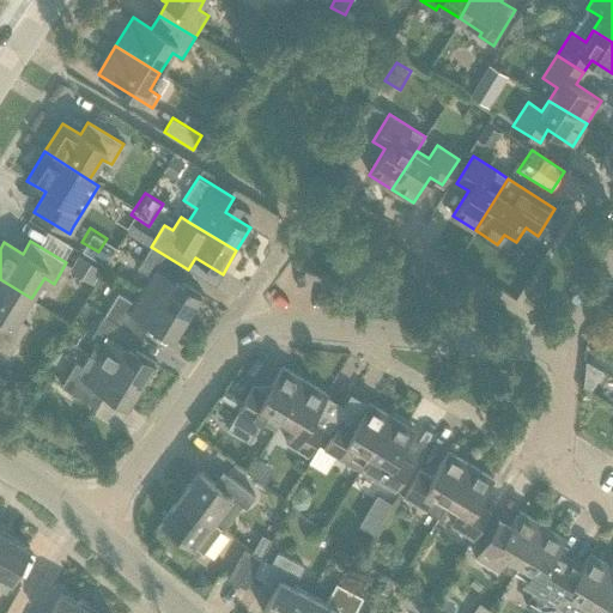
[(188,269),(151,247),(138,268),(151,277),(143,290),(190,319),(204,296),(180,281),(188,269)]
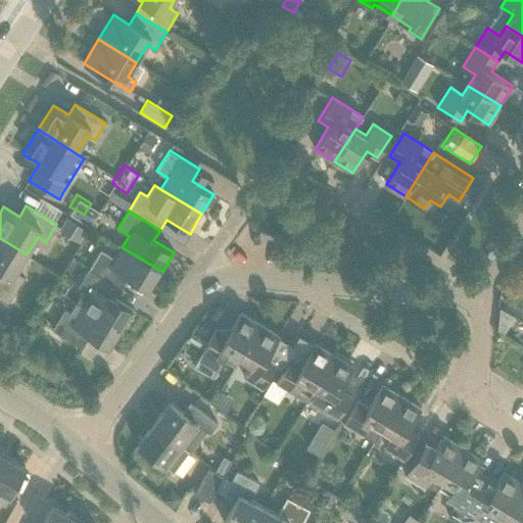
[(88,230),(66,217),(58,230),(80,243),(88,230)]
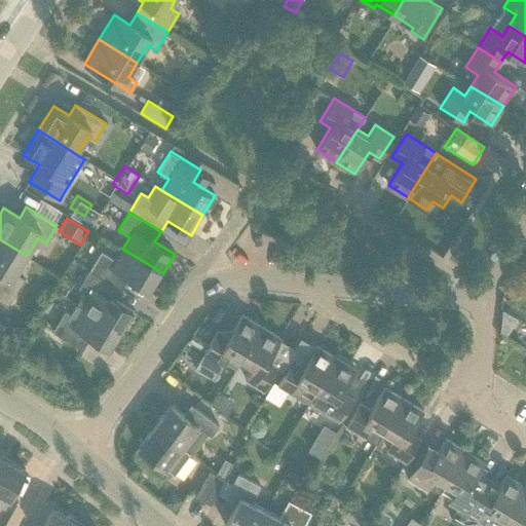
[(27,256),(0,239),(0,301),(7,306),(25,278),(16,273),(27,256)]
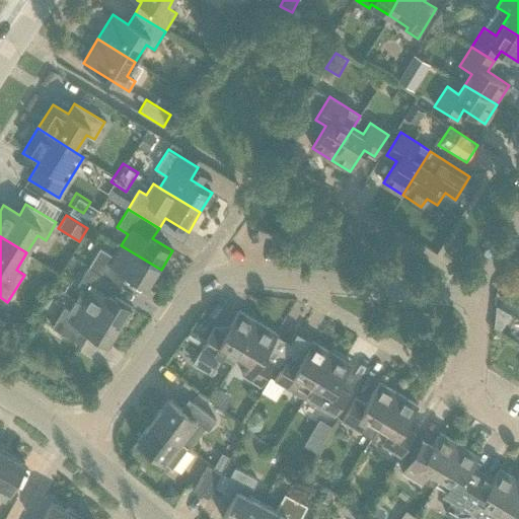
[(161,270),(121,245),(114,256),(100,247),(88,267),(120,286),(126,275),(149,289),(161,270)]
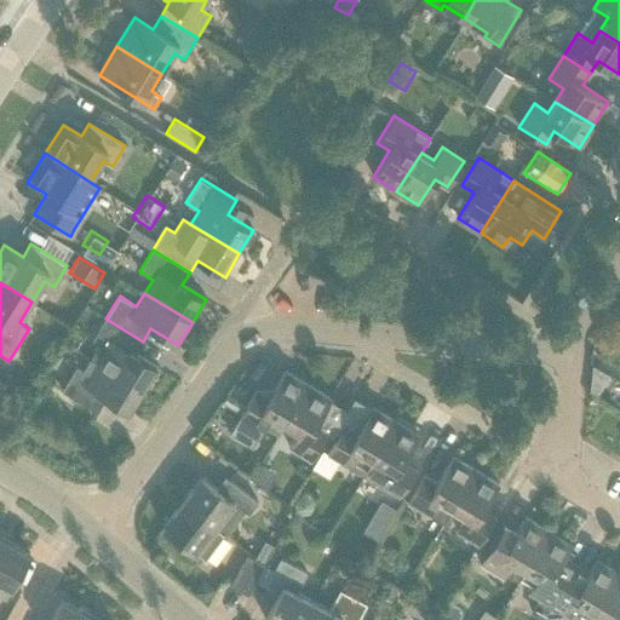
[(136,354),(143,342),(105,319),(92,340),(98,344),(91,359),(97,362),(97,361),(145,391),(160,368),(136,354)]
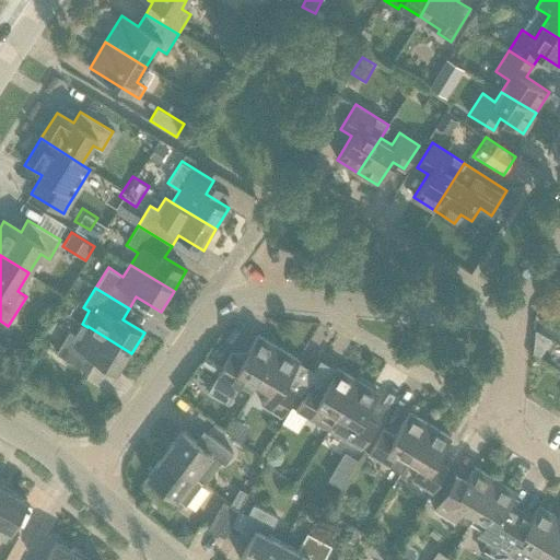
[(119,374),(131,353),(88,326),(88,327),(81,338),(69,331),(56,353),(88,373),(95,360),(119,374)]
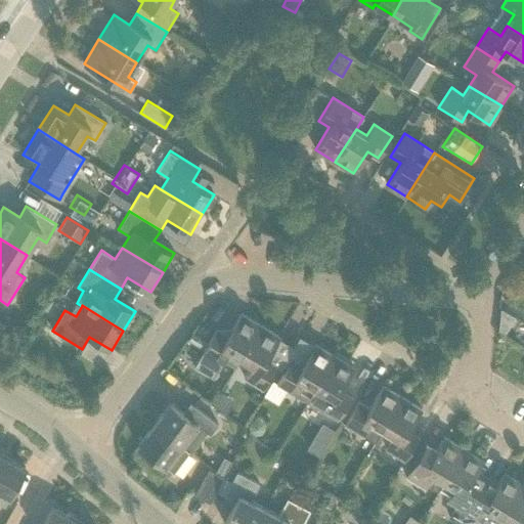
[(241,357),(260,325),(241,313),(227,336),(216,330),(193,366),(213,378),(230,350),(241,357)]
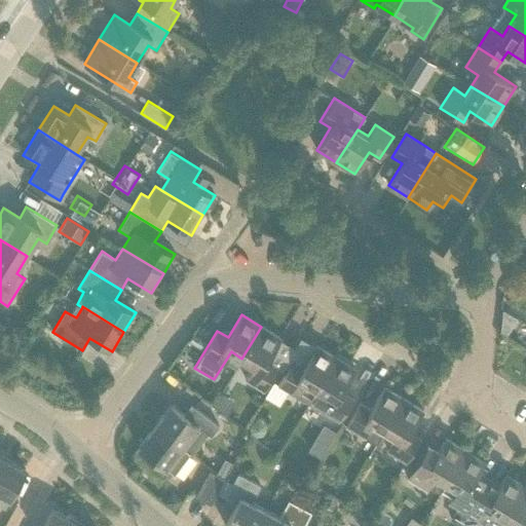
[(261,327),(241,359),(253,366),(245,378),(264,389),(278,367),(267,361),(280,338),(261,327)]
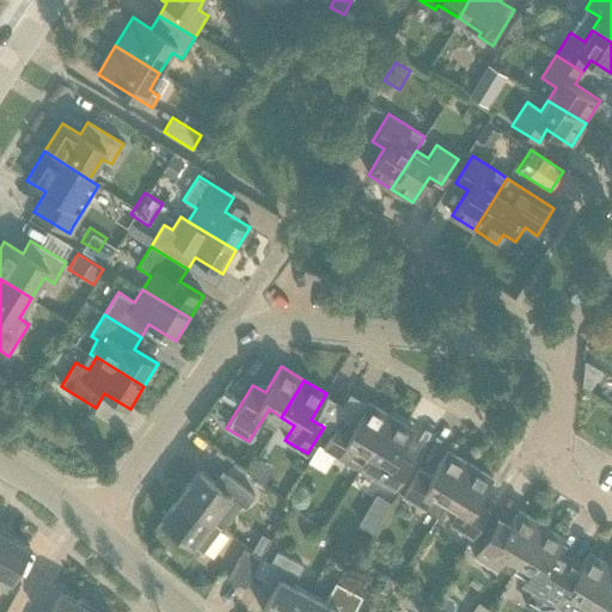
[(357,470),(368,453),(391,416),(367,402),(352,428),(340,421),(324,447),(344,460),(343,461),(357,470)]
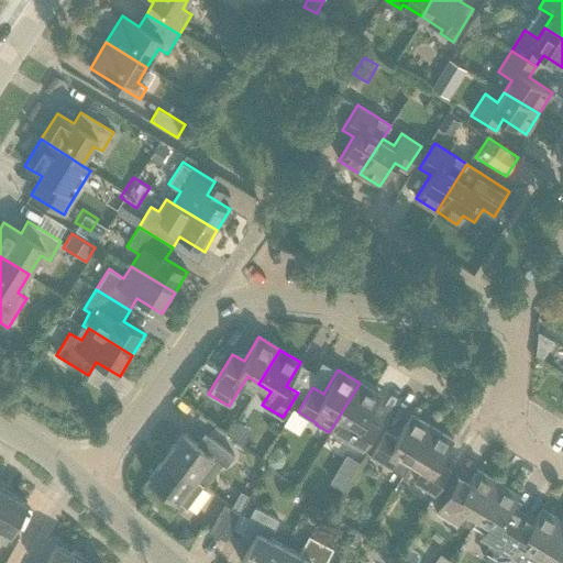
[(360,383),(339,417),(351,423),(342,438),(363,451),(378,426),(365,419),(381,395),(360,383)]
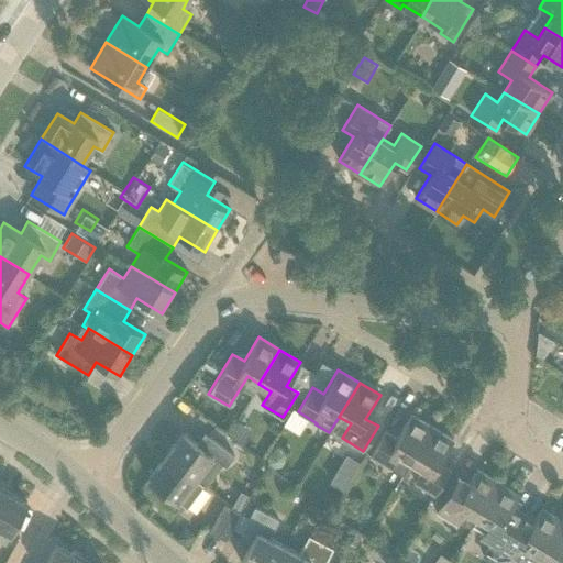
[(403,475),(411,461),(432,427),(411,414),(396,438),(385,431),(371,455),(390,467),(403,475)]
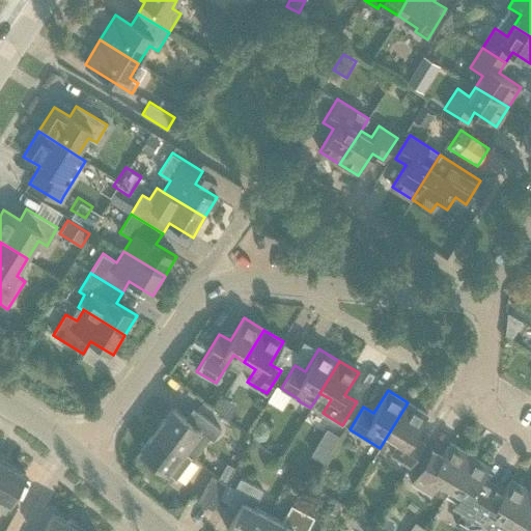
[(408,402),(388,435),(399,442),(391,454),(411,467),(424,443),(414,437),(427,414),(408,402)]
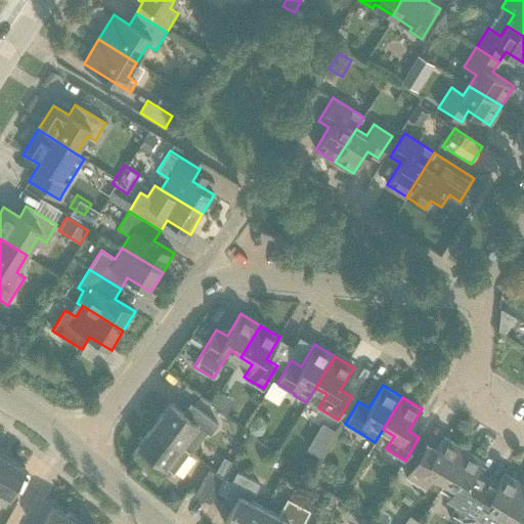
[(154,424),(181,445),(197,425),(210,435),(218,424),(190,402),(182,412),(169,402),(154,424)]
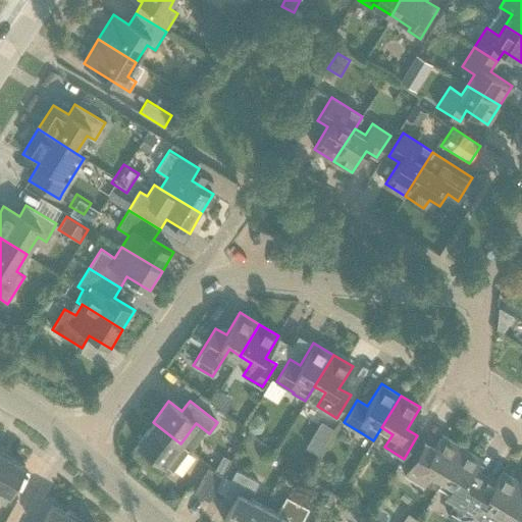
[(164,465),(180,444),(153,422),(137,444),(164,465)]
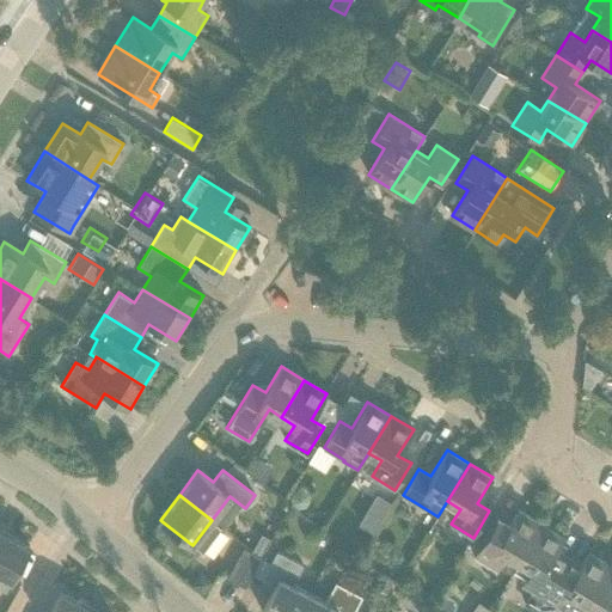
[(518,562),(540,524),(518,510),(509,522),(497,515),(473,555),(496,569),(506,555),(518,562)]
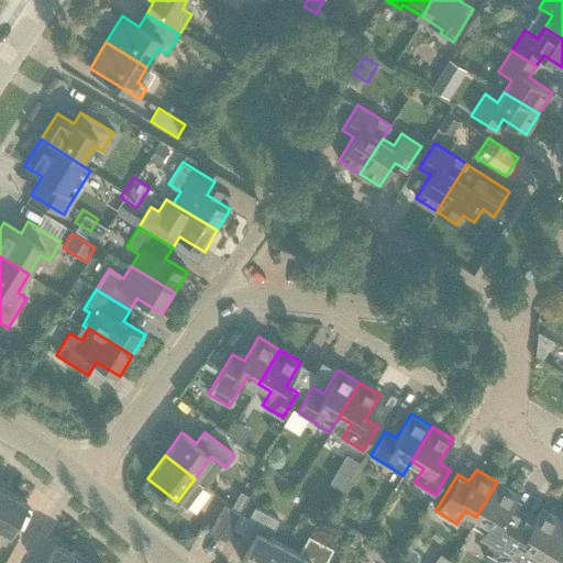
[(493,562),(500,550),(515,526),(504,519),(518,495),(497,482),(476,517),(487,523),(479,537),(489,542),(481,555),(493,562)]
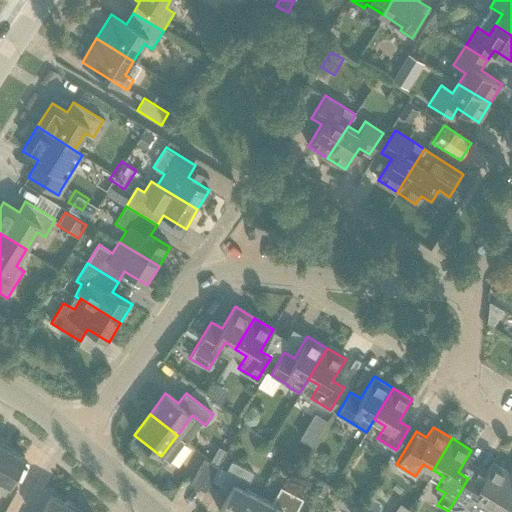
[(308,452),(292,441),(284,452),(300,463),(308,452)]
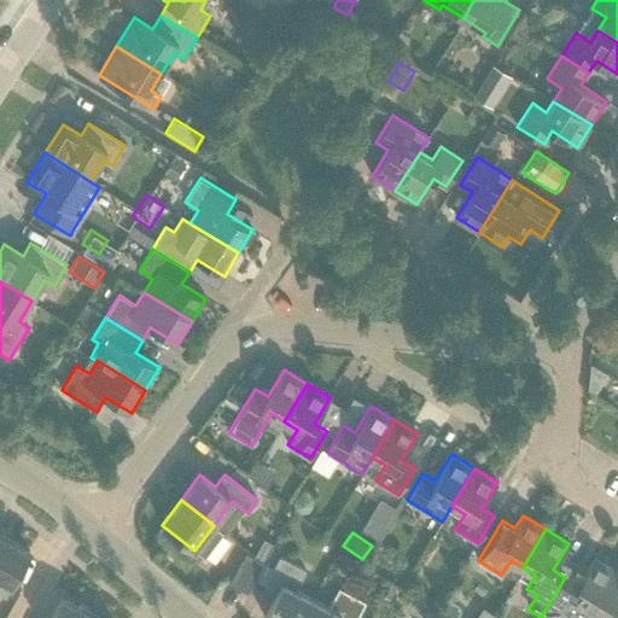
[(1,536),(0,540),(0,579),(11,586),(29,552),(1,536)]
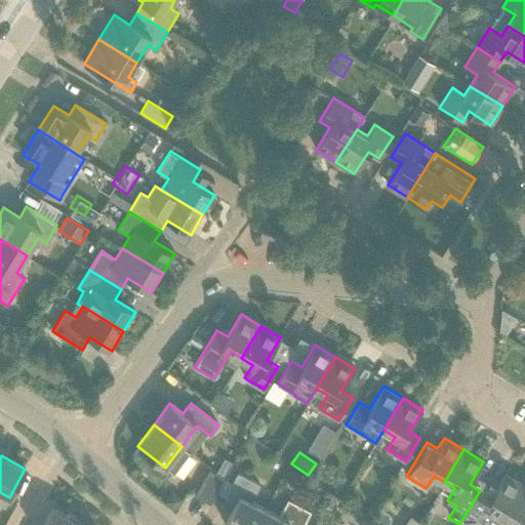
[(195,495),(210,503),(224,478),(209,470),(195,495)]
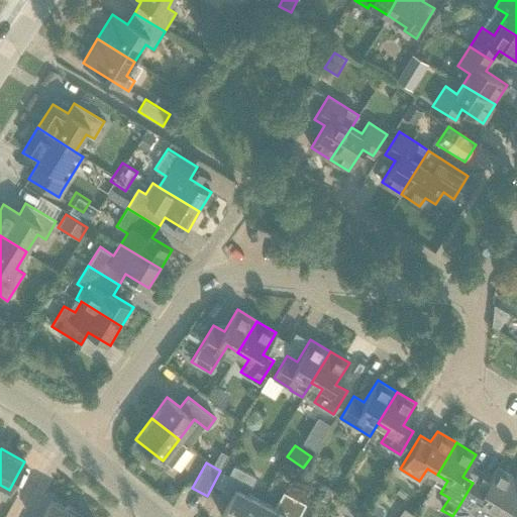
[(221,516),(251,516),(262,501),(247,494),(256,478),(233,466),(221,489),(232,495),(221,516)]
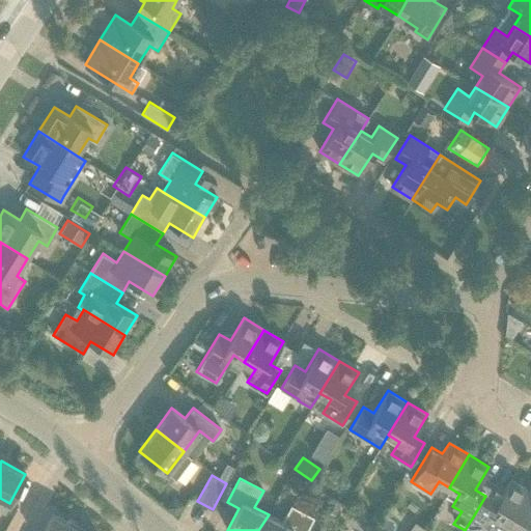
[(499,518),(510,524),(530,491),(510,479),(497,502),(485,496),(472,519),(465,530),(480,530),(483,526),(492,530),(499,518)]
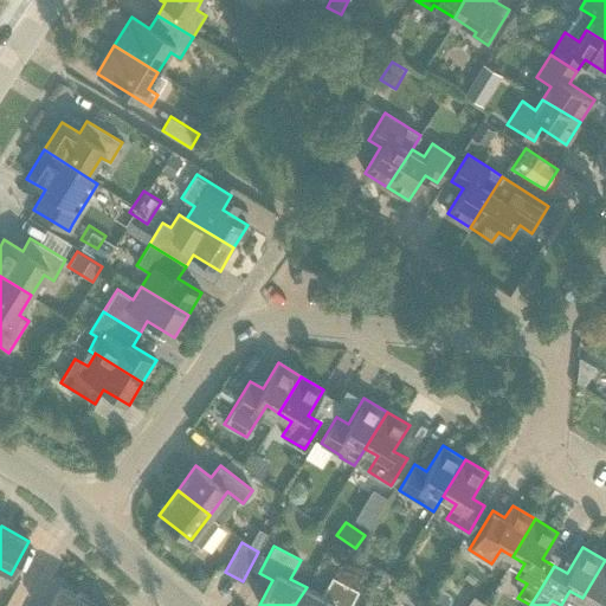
[(605,605),(605,561),(605,560),(582,598),(595,605),(594,605),(605,605)]
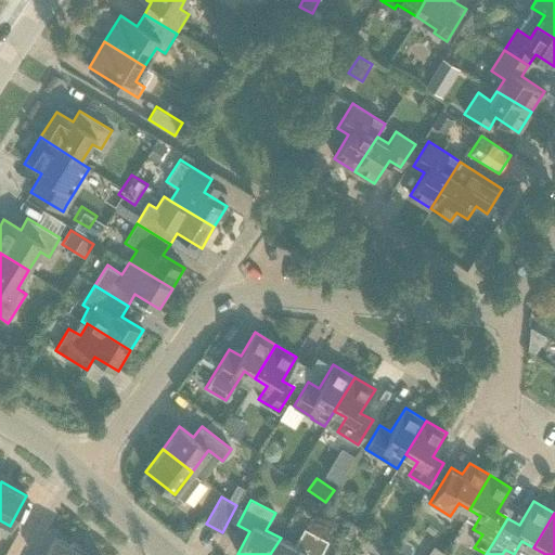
[(295,545),(281,538),(270,554),(320,554),(328,540),(305,528),(295,545)]
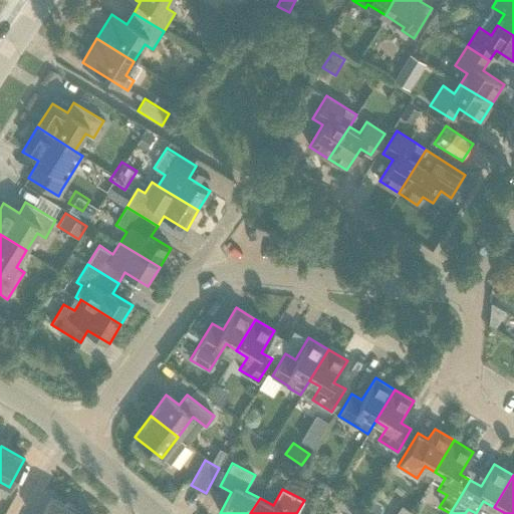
[(71,513),(73,510),(51,497),(41,513),(71,513)]
